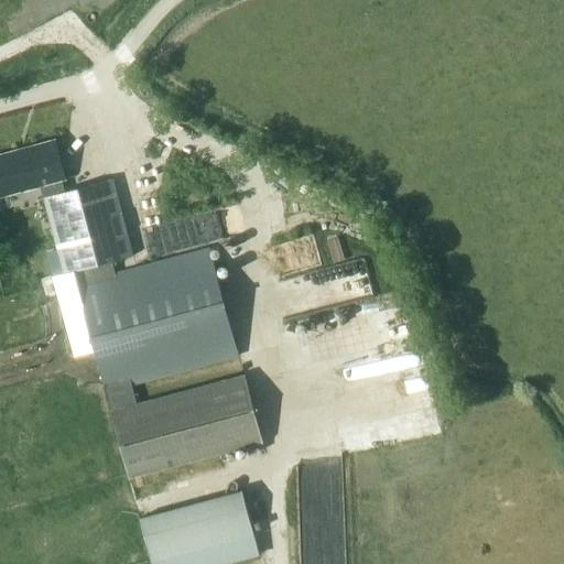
[(65,179),(55,140),(0,154),(0,196),(41,186),(64,274),(73,272),(129,476),(262,440),(245,377),(138,407),(132,384),(239,356),(209,248),(115,274),(112,262),(132,257),(112,179),(64,192),(61,181),(65,179)]
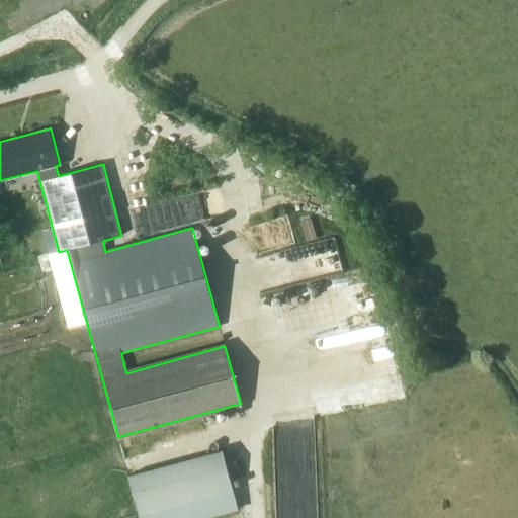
[(207,189),(208,214),(227,214),(226,189),(207,189)]
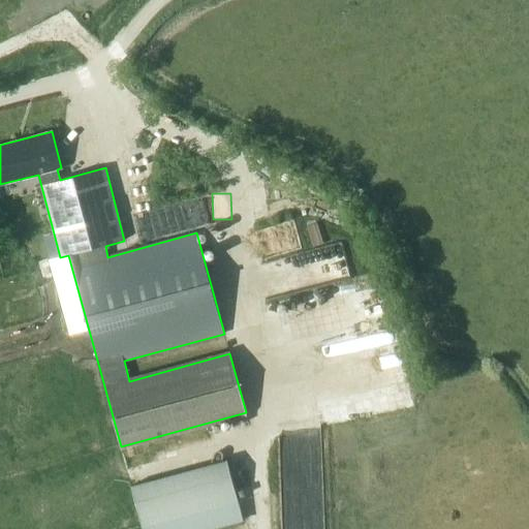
[(319,221),(310,224),(317,243),(327,240),(319,221)]
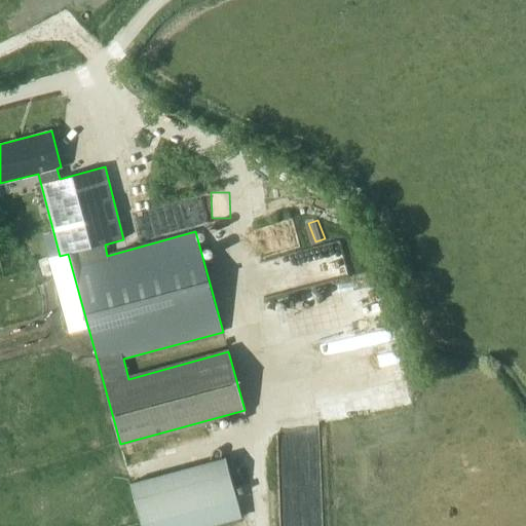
[(262,225),(265,246),(297,241),(295,221),(262,225)]
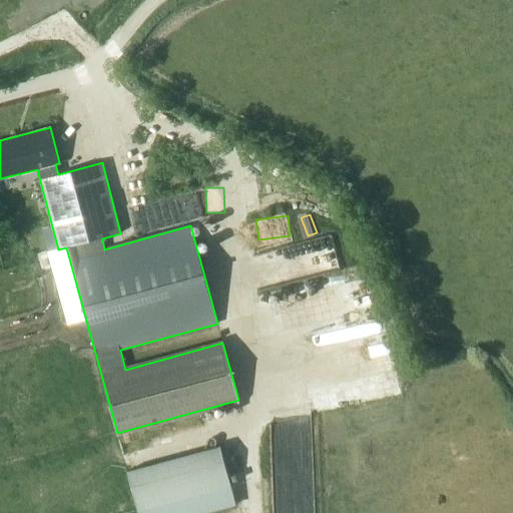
[(316,248),(318,258),(337,252),(332,234),(298,242),(301,252),(316,248)]
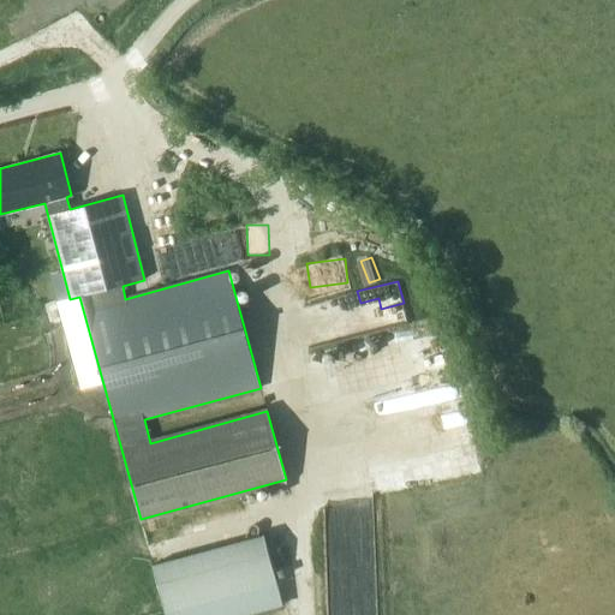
[(279,583),(266,535),(154,563),(167,613),(279,583)]
